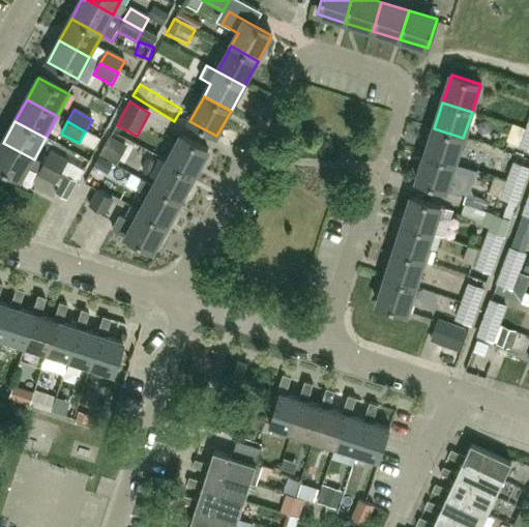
[(509,140),(520,144),(526,128),(516,123),(509,140)]
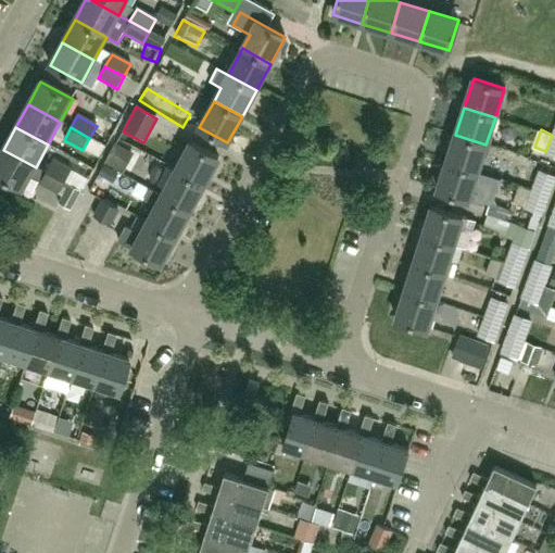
[(446,163),(477,173),(486,145),(455,135),(446,163)]
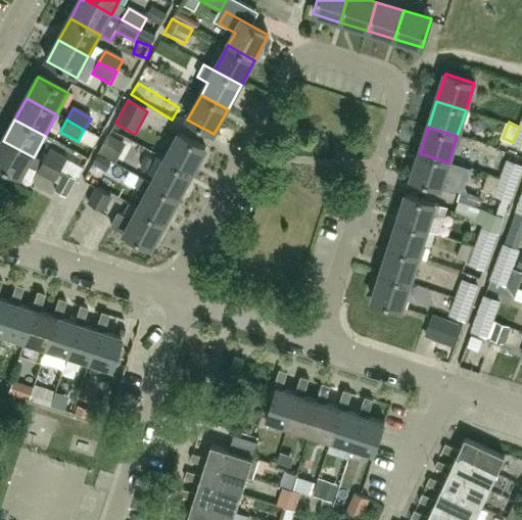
[(513,146),(521,148),(521,129),(519,129),(513,146)]
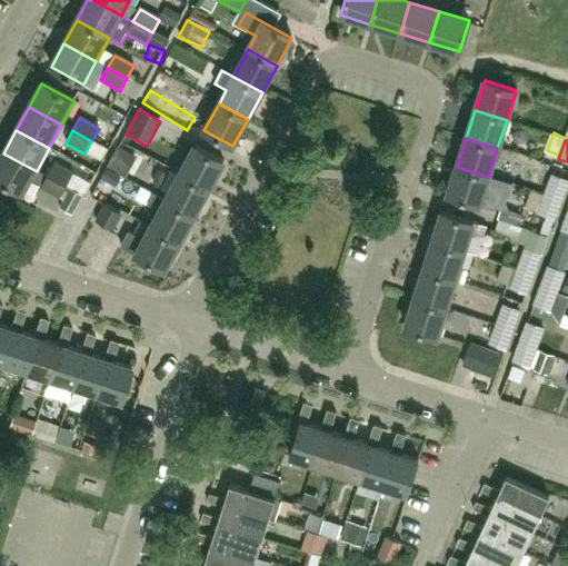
[(180,174),(209,189),(225,161),(196,146),(180,174)]
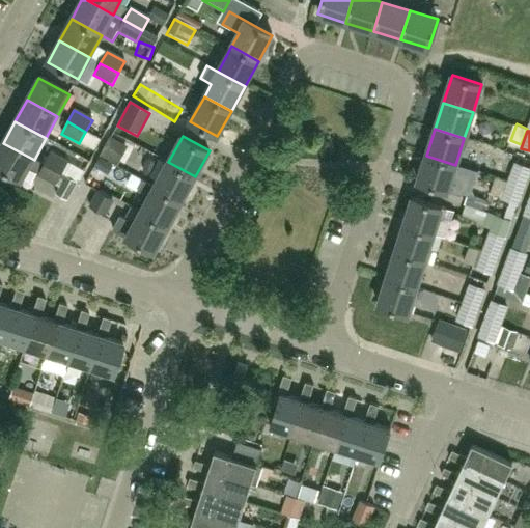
[(44,165),(34,160),(3,143),(0,148),(0,170),(22,182),(28,169),(38,175),(37,176),(59,189),(55,196),(66,202),(77,184),(61,175),(44,165)]
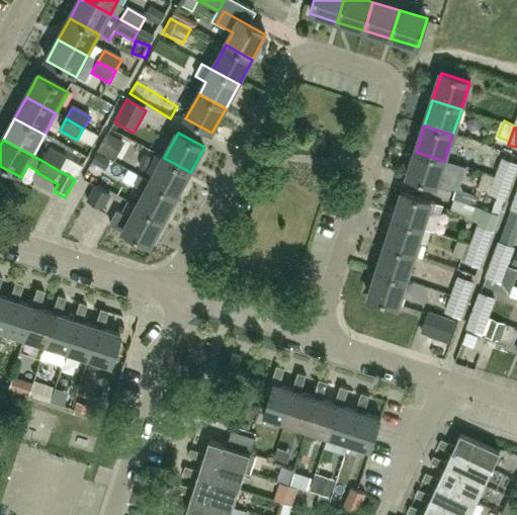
[(49,150),(42,161),(60,171),(66,159),(49,150)]
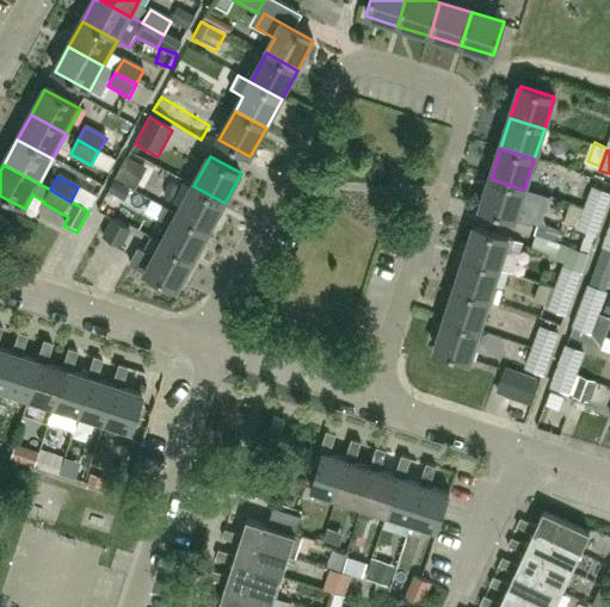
[(524,190),(491,179),(481,210),(515,221),(524,190)]
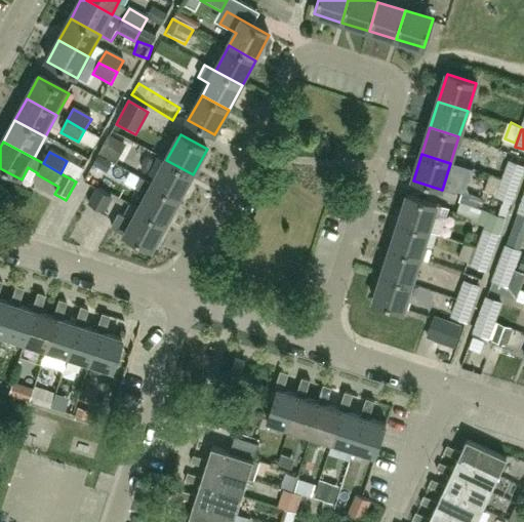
[(153,186),(179,200),(193,174),(166,160),(153,186)]
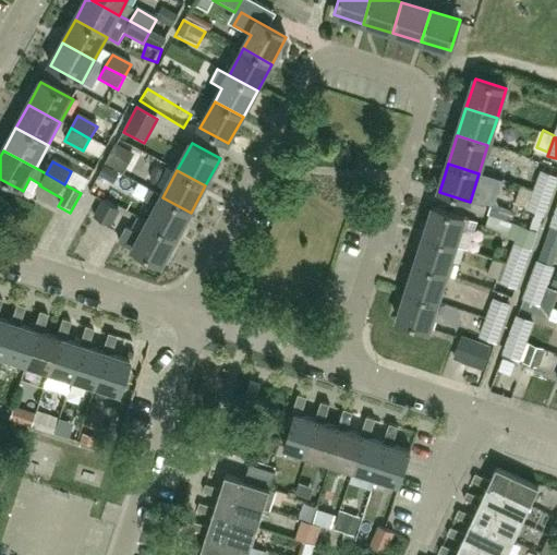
[(534,192),(549,198),(556,180),(541,175),(534,192)]
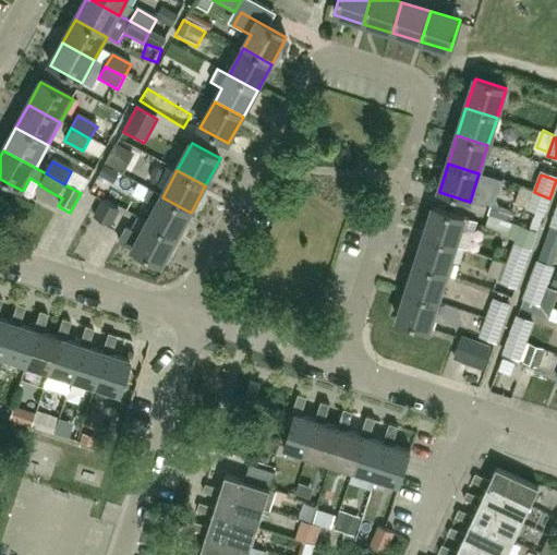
[(191,213),(162,197),(152,191),(145,201),(157,207),(148,224),(177,239),(191,213)]
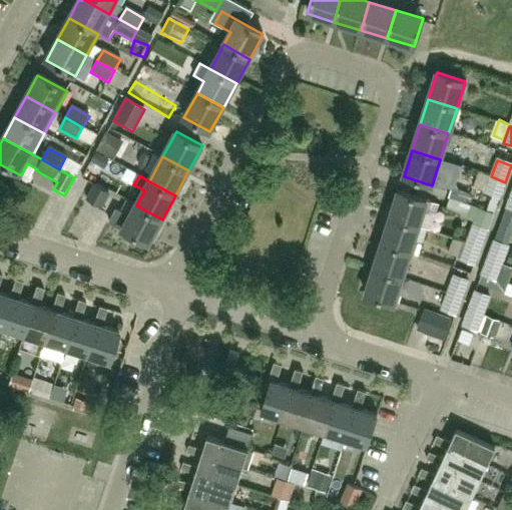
[(505,182),(491,176),(484,193),(498,198),(505,182)]
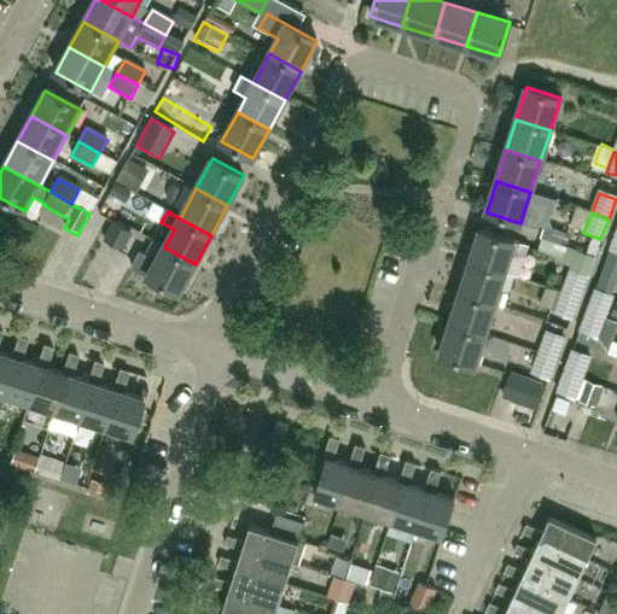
[(105,241),(122,251),(132,233),(115,224),(105,241)]
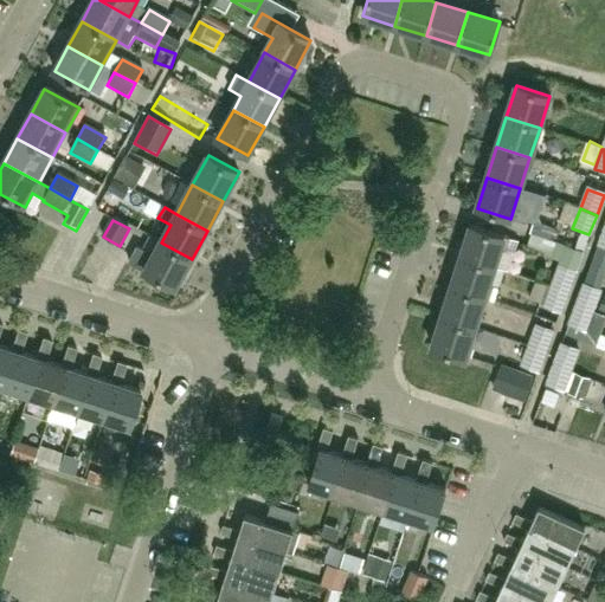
[(509,239),(504,238),(504,237),(470,226),(461,257),(495,267),(501,250),(506,251),(509,239)]
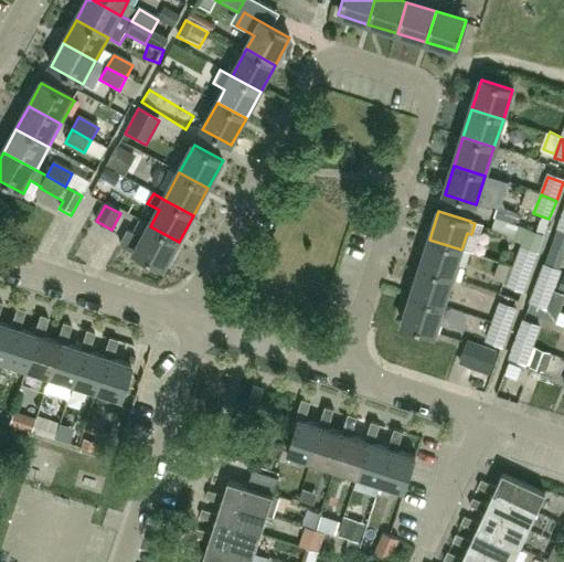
[(179,242),(150,226),(140,222),(134,235),(128,232),(120,246),(165,269),(179,242)]
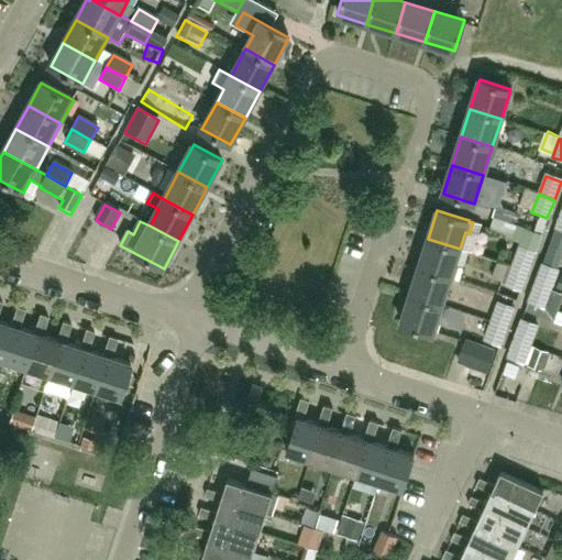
[(519,245),(518,249),(533,255),(540,235),(516,228),(510,243),(519,245)]
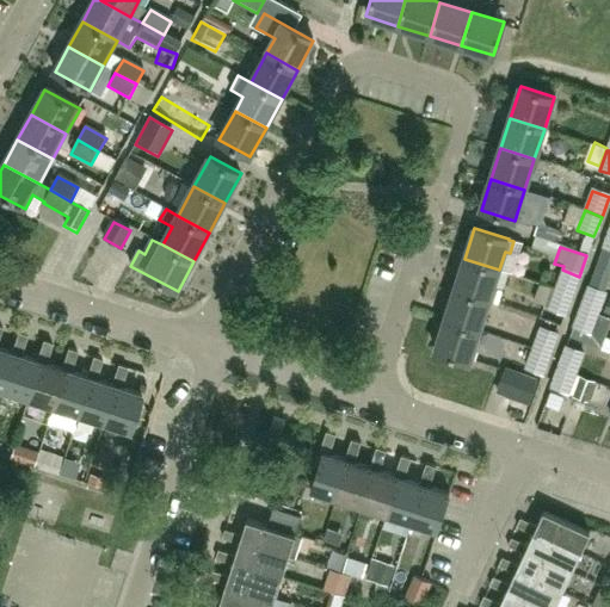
[(499,270),(464,259),(455,290),(488,301),(499,270)]
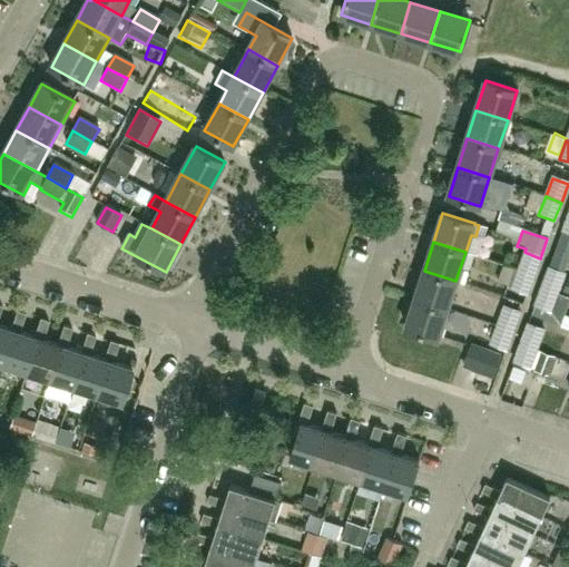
[(555,251),(548,270),(561,274),(568,255),(555,251)]
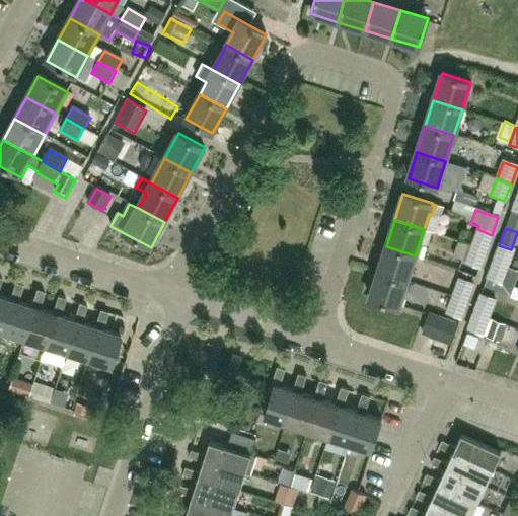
[(486,251),(492,235),(477,229),(471,246),(486,251)]
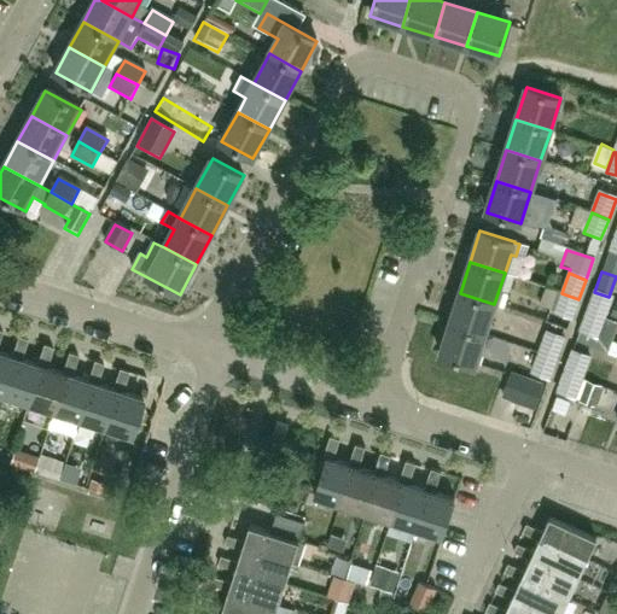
[(594,292),(587,313),(604,319),(611,299),(611,298),(609,297),(594,292)]
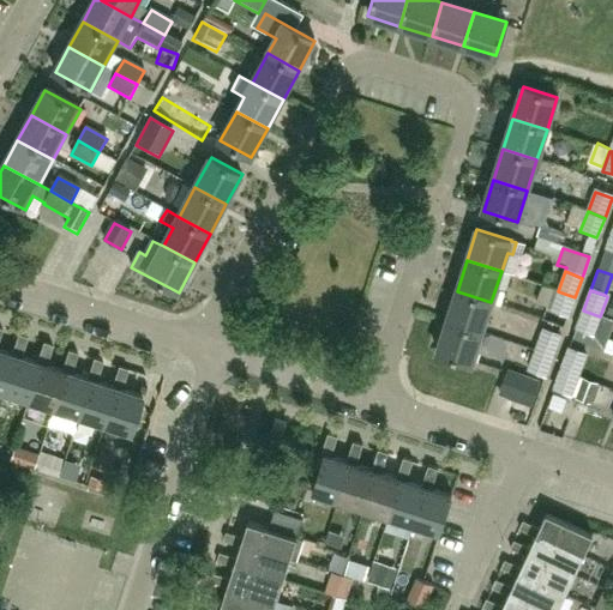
[(491,302),(457,291),(446,321),(481,332),(491,302)]
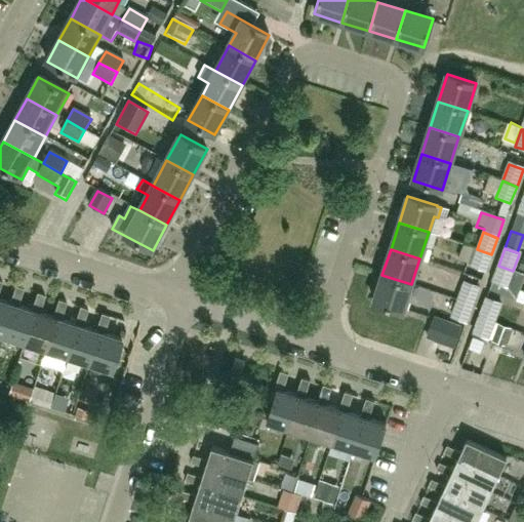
[(485,272),(491,254),(477,249),(471,267),(485,272)]
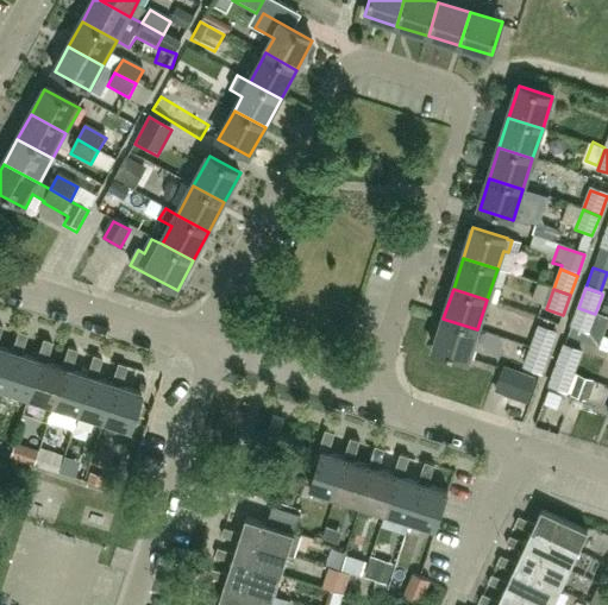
[(595,314),(578,308),(571,327),(568,336),(597,350),(601,338),(588,333),(595,314)]
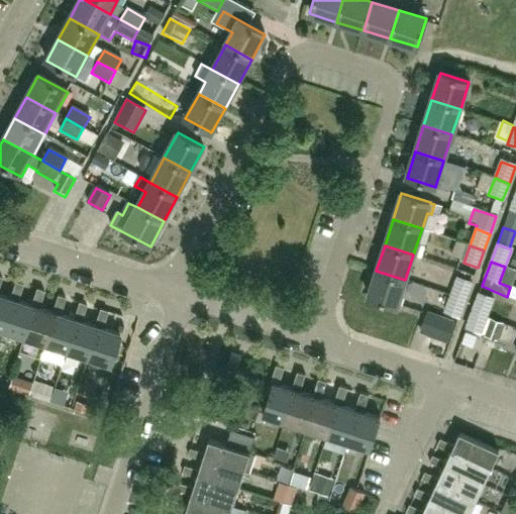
[(376,271),(368,297),(397,307),(397,306),(401,308),(404,298),(400,296),(405,280),(376,271)]
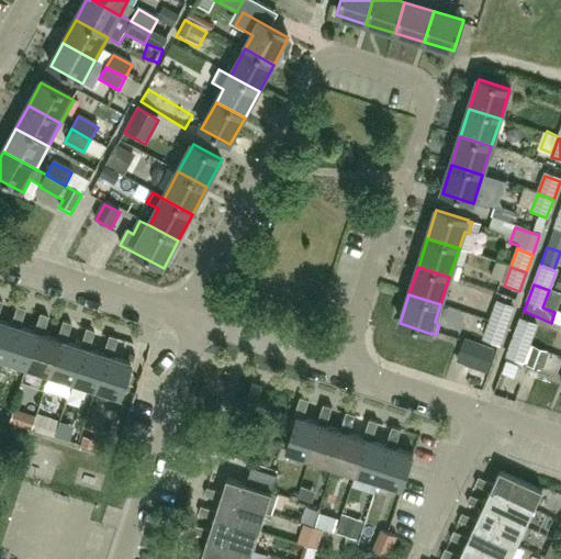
[(0,361),(11,326),(8,325),(0,322),(0,302),(0,361)]
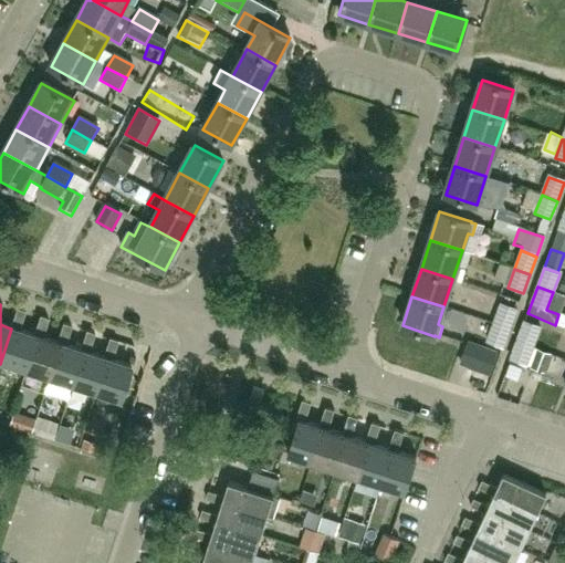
[(493,324),(509,330),(515,312),(500,305),(493,324)]
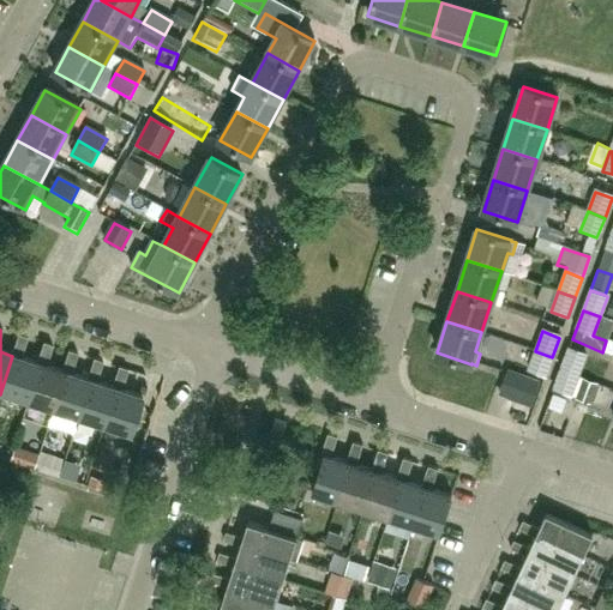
[(37,363),(34,363),(18,357),(25,338),(16,334),(8,355),(12,356),(0,394),(25,402),(37,363)]
